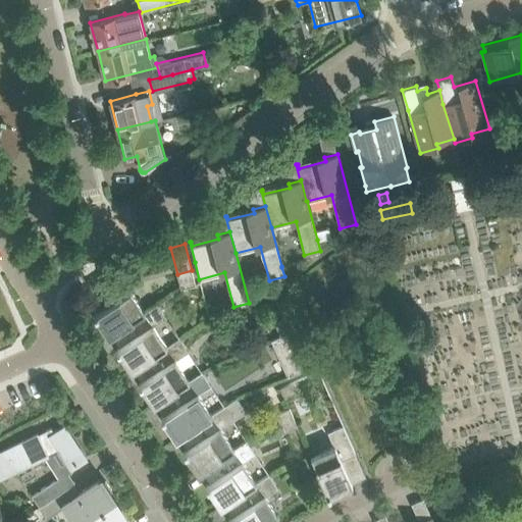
[(180,288),(196,283),(192,270),(177,274),(180,288)]
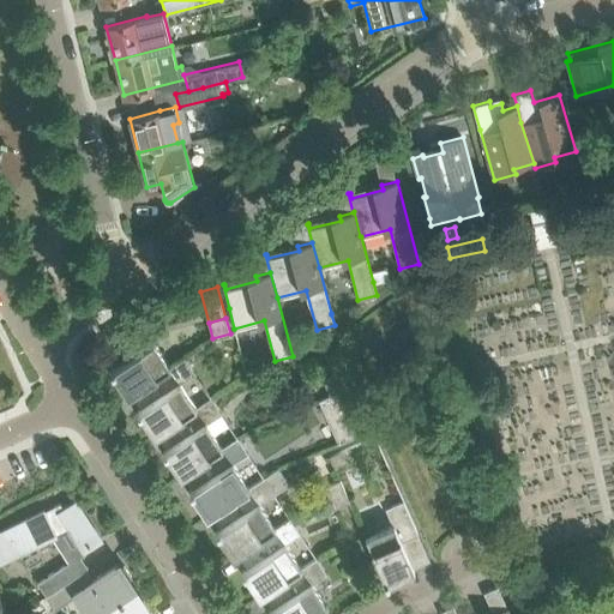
[(170,367),(167,361),(154,342),(144,348),(127,321),(104,337),(106,338),(109,336),(126,360),(110,369),(128,396),(155,378),(155,377),(170,367)]
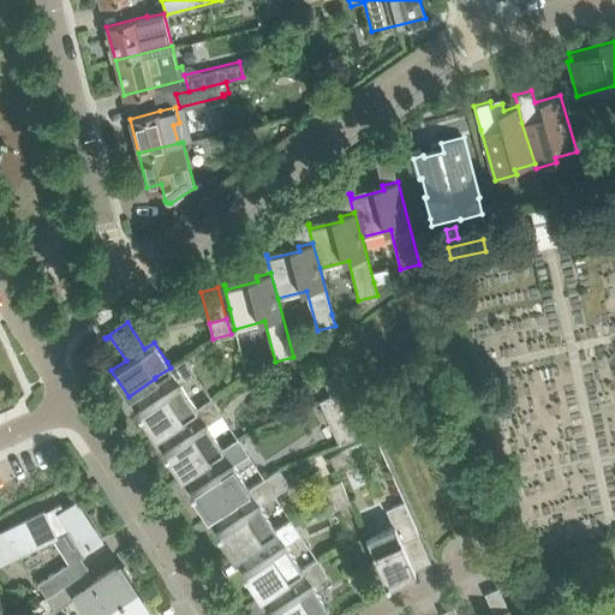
[(137,411),(155,436),(181,418),(197,408),(197,407),(181,383),(196,374),(185,357),(171,368),(155,377),(155,378),(165,393),(137,411)]
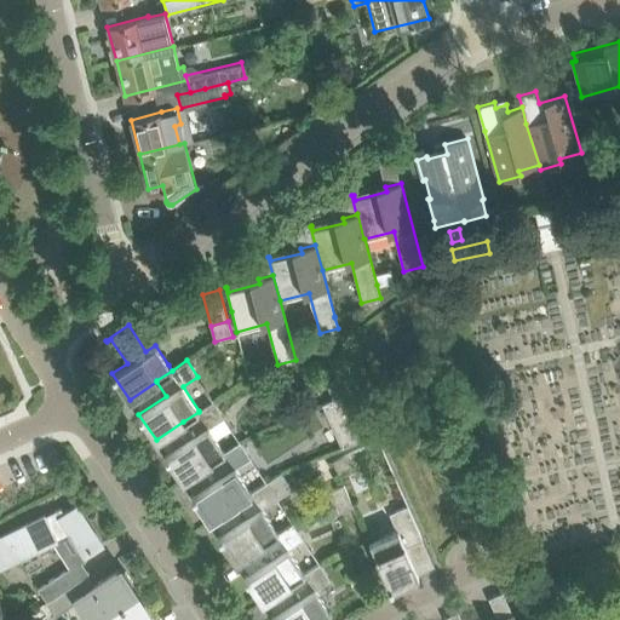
[(333,399),(345,394),(338,378),(326,383),(333,399)]
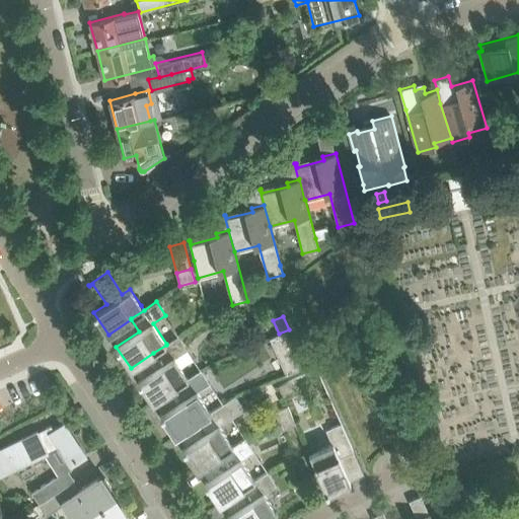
[(270,338),(286,374),(305,366),(289,329),(279,334),(270,338)]
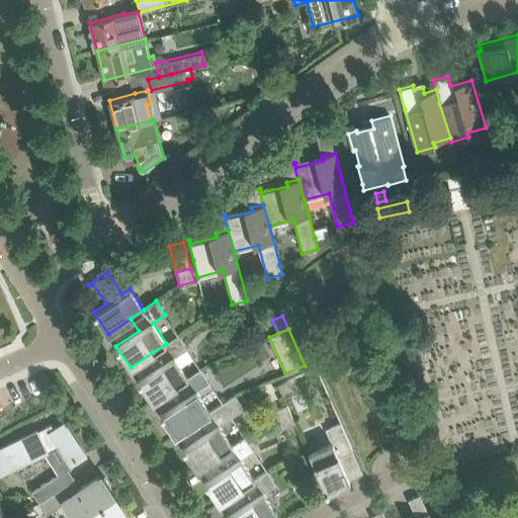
[(138,379),(153,402),(175,386),(175,385),(188,377),(187,376),(175,357),(187,348),(178,335),(166,343),(166,344),(153,352),(161,364),(138,379)]
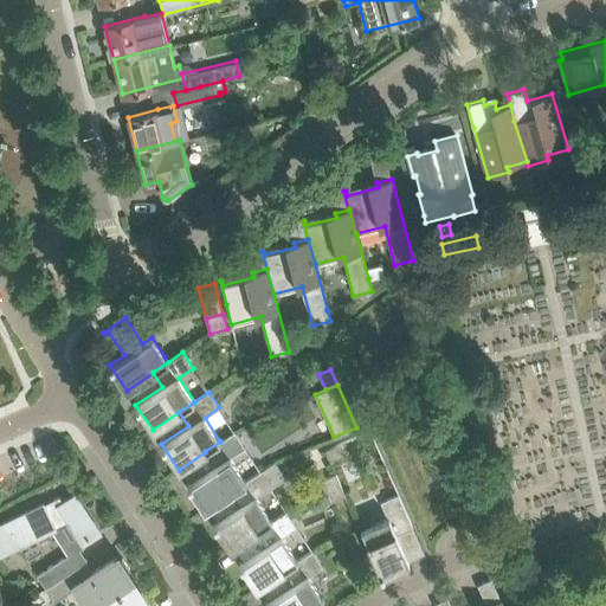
[(220,442),(205,451),(205,452),(214,465),(187,483),(205,509),(231,491),(246,481),(245,481),(231,457),(245,447),(234,431),(219,440),(220,442)]
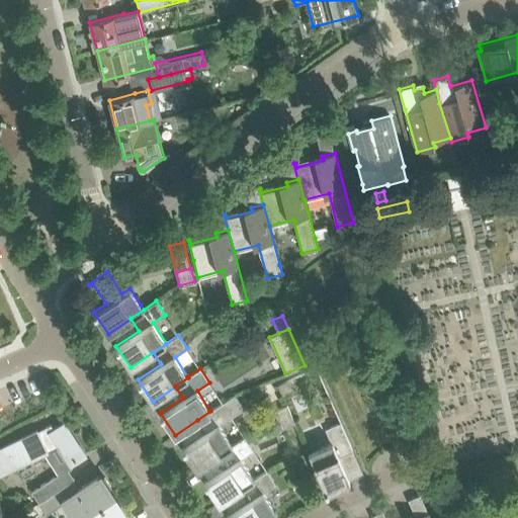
[(282,394),(295,387),(291,378),(278,384),(282,394)]
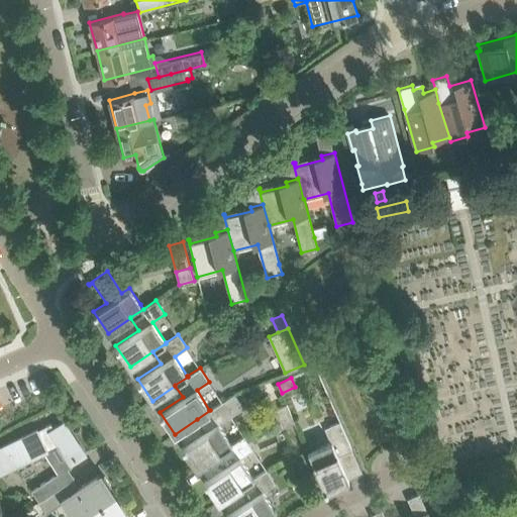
[(243,407),(234,394),(209,410),(210,410),(197,419),(205,431),(182,446),(197,469),(219,453),(219,452),(232,444),(231,443),(219,424),(243,407)]
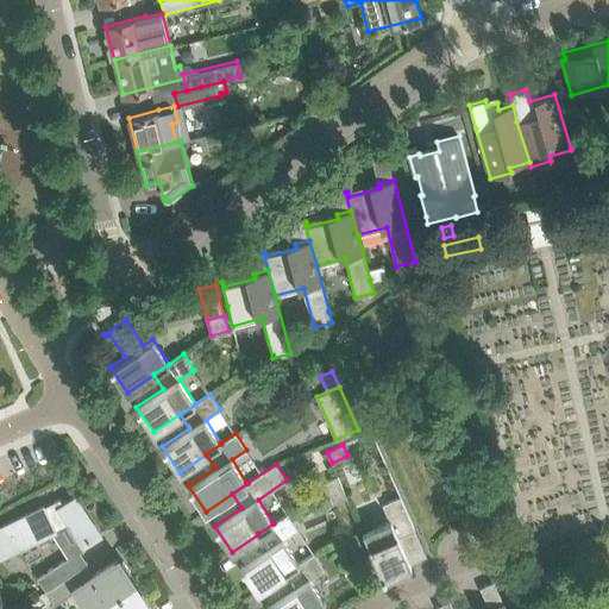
[(338,475),(321,482),(327,493),(343,487),(338,475)]
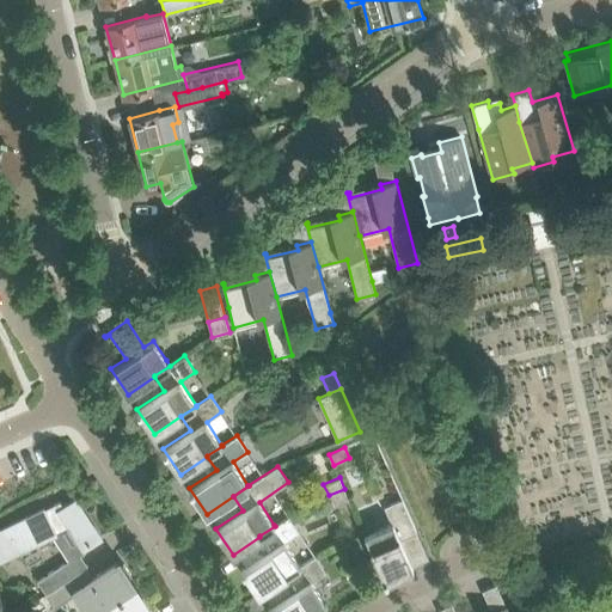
[(334,507),(349,500),(344,489),(329,495),(334,507)]
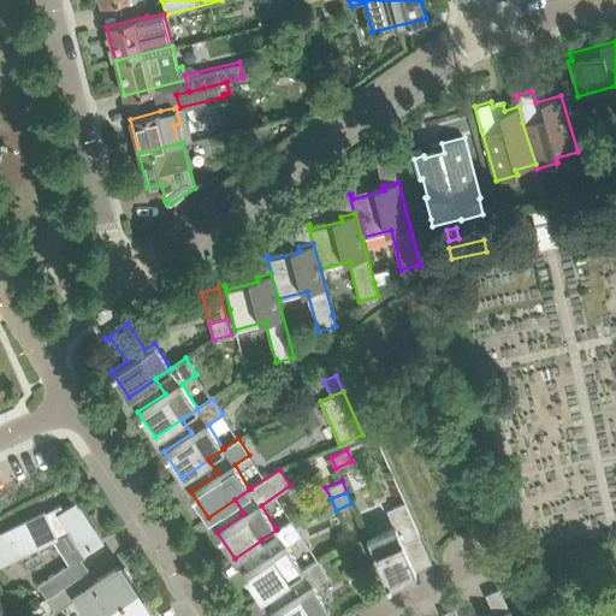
[(60,504),(0,532),(0,563),(70,531),(83,552),(101,540),(76,502),(64,509),(60,504)]
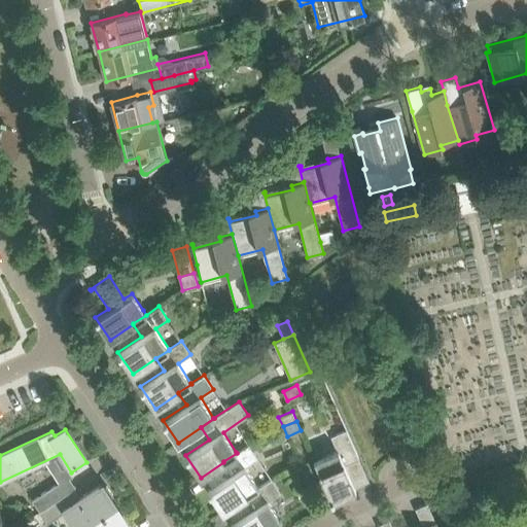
[(314,460),(323,482),(331,500),(356,490),(345,464),(359,458),(346,429),(330,435),(338,450),(314,460)]
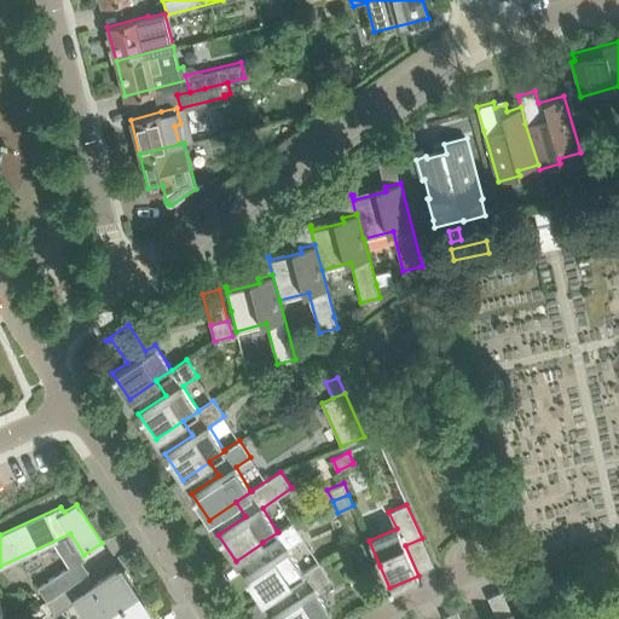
[(306,524),(301,515),(277,531),(278,532),(262,542),(262,543),(272,556),(244,574),(261,601),(289,583),(305,572),(304,572),(288,548),(304,538),(299,530),(306,524)]
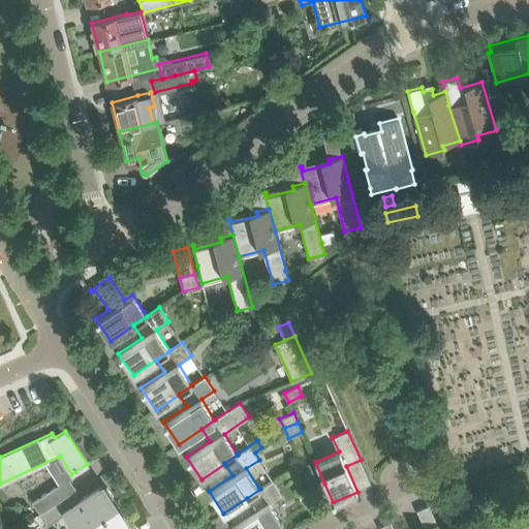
[(68,477),(33,501),(40,512),(61,498),(76,489),(68,477)]
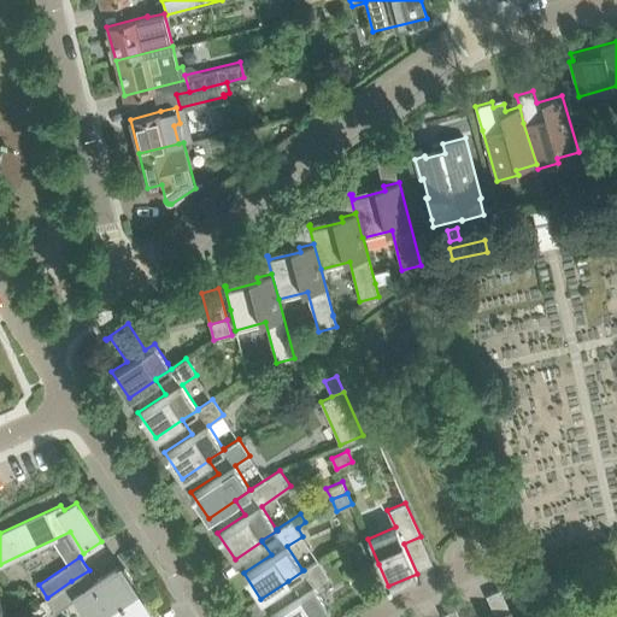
[(329,576),(318,559),(303,570),(304,570),(288,581),(298,595),(270,613),(272,616),(321,616),(330,611),(317,592),(313,586),(329,576)]
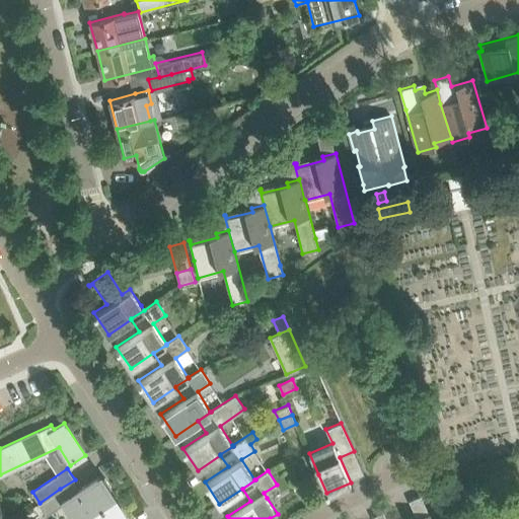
[(47,513),(63,502),(73,518),(84,518),(115,500),(99,475),(66,498),(60,489),(40,503),(47,513)]
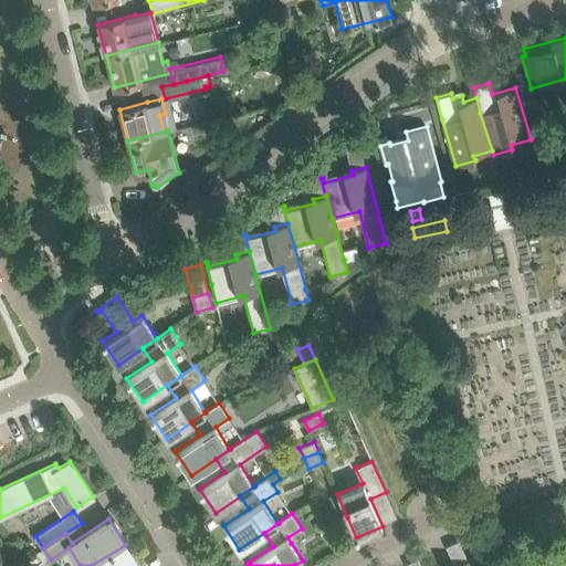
[(138,565),(125,545),(92,565),(138,565)]
